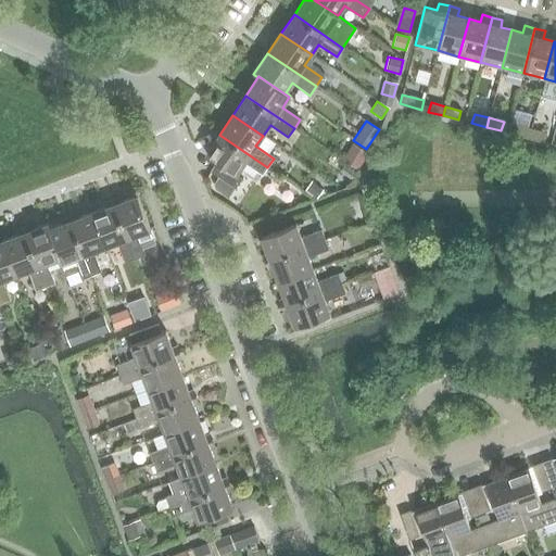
[(515,135),(530,138),(532,128),(518,124),(515,135)]
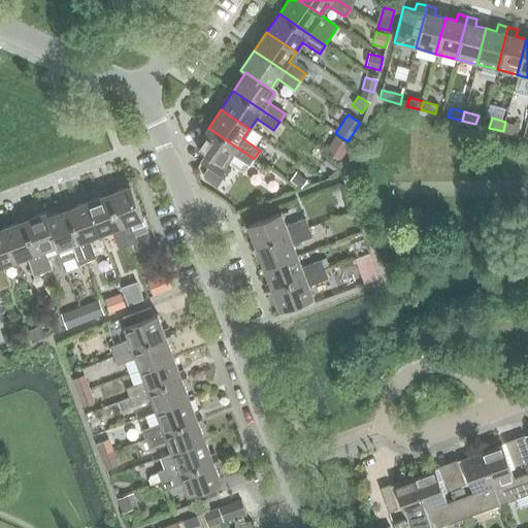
[(520,126),(505,122),(503,131),(517,135),(520,126)]
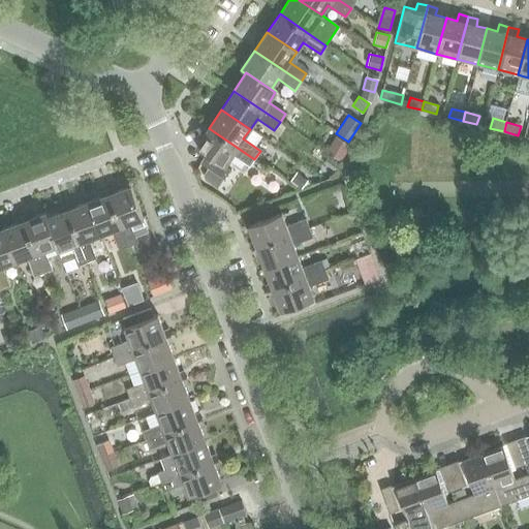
[(249,167),(254,159),(209,128),(195,147),(206,154),(199,163),(208,168),(223,179),(223,180),(230,170),(224,166),(231,156),(249,167)]
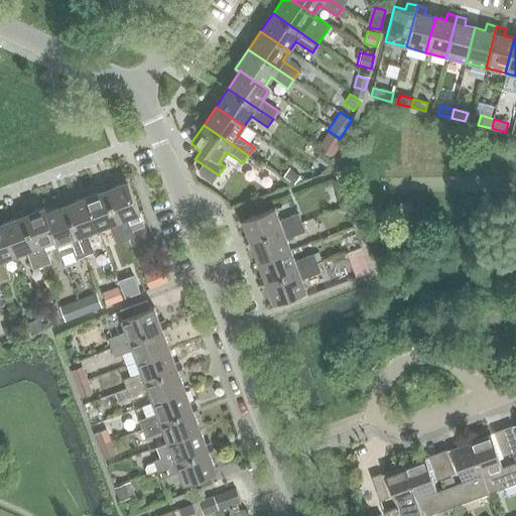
[(328,133),(323,141),(337,149),(341,141),(328,133)]
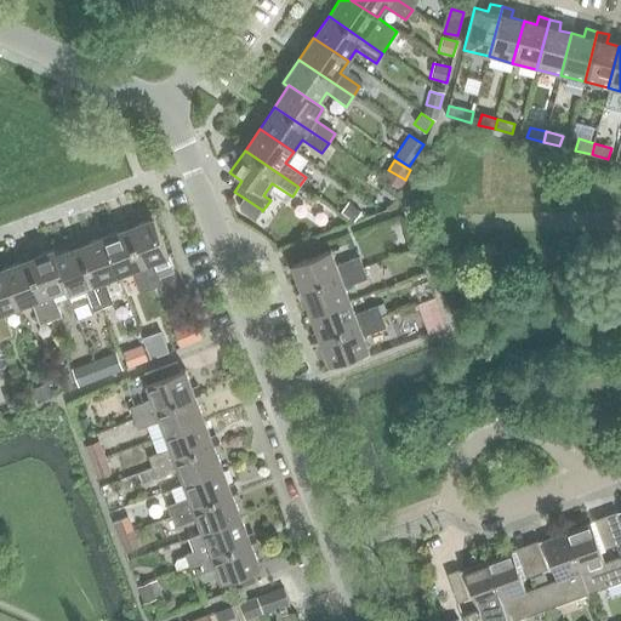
[(380,192),(393,201),(399,193),(386,183),(380,192)]
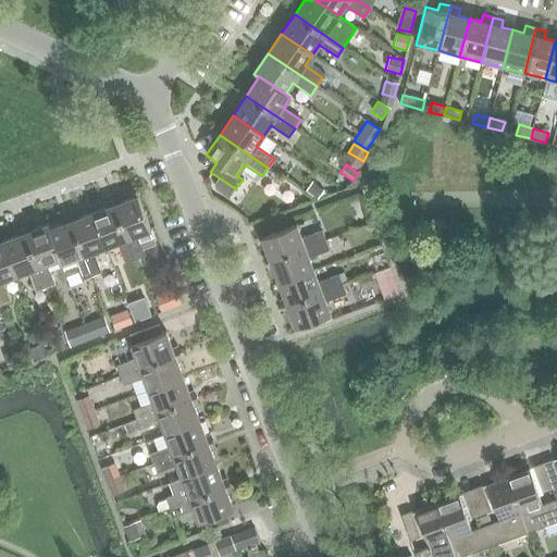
[(229,198),(235,188),(219,177),(214,185),(215,189),(229,198)]
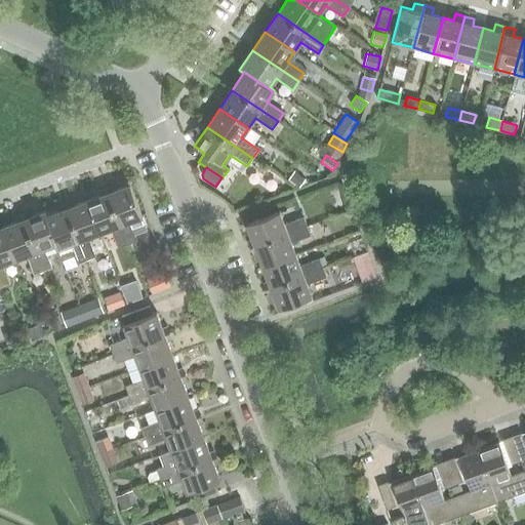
[(288,178),(299,187),(305,179),(293,171),(288,178)]
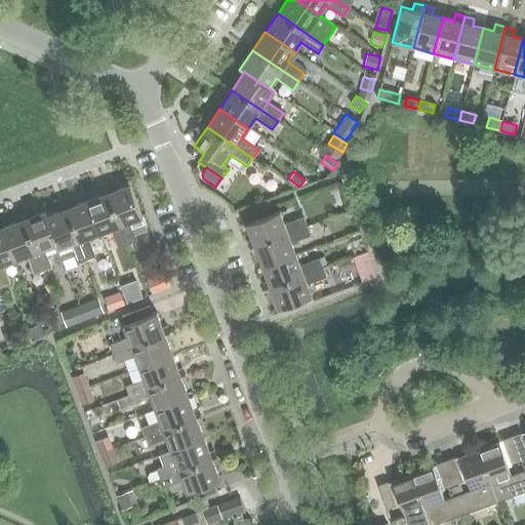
[(129,185),(108,193),(127,245),(136,241),(129,223),(142,217),(129,185)]
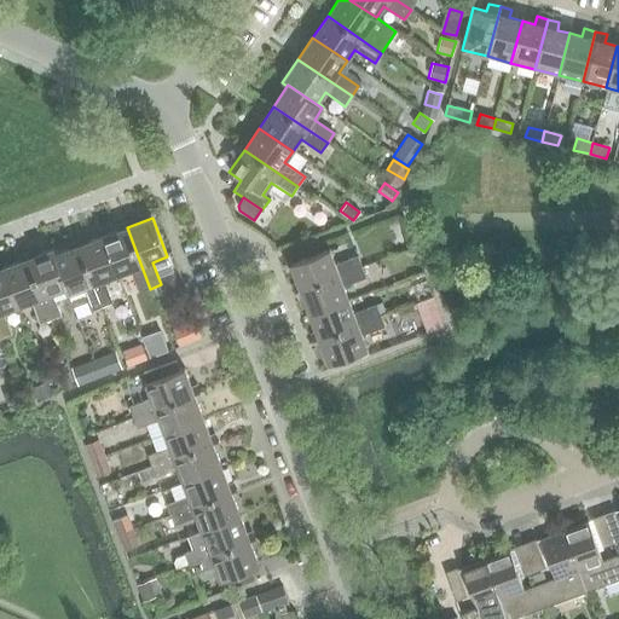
[(127,227),(103,237),(117,276),(131,271),(139,293),(150,289),(127,227)]
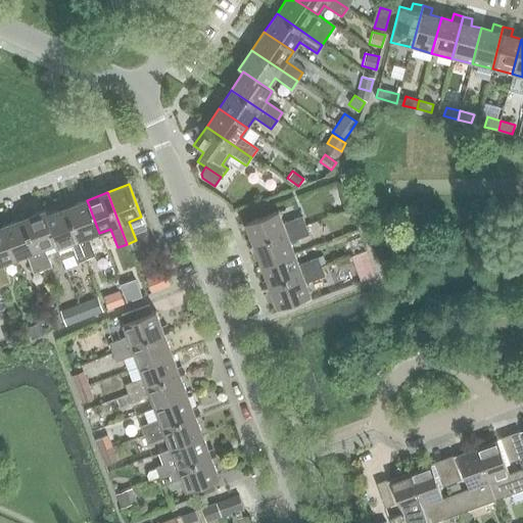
[(87,200),(65,207),(85,259),(95,256),(88,237),(99,233),(87,200)]
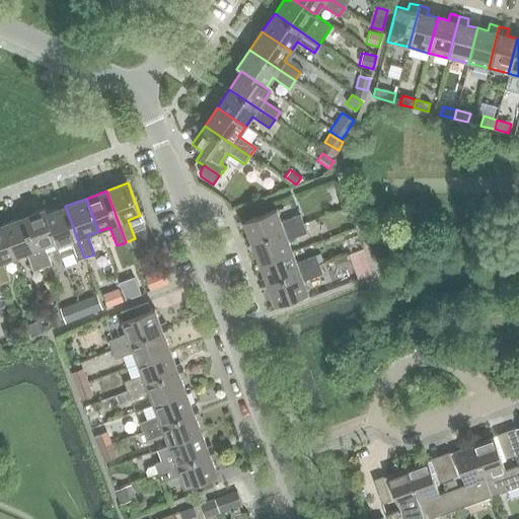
[(65,206),(46,214),(45,214),(56,241),(54,242),(56,246),(68,242),(75,262),(84,257),(65,206)]
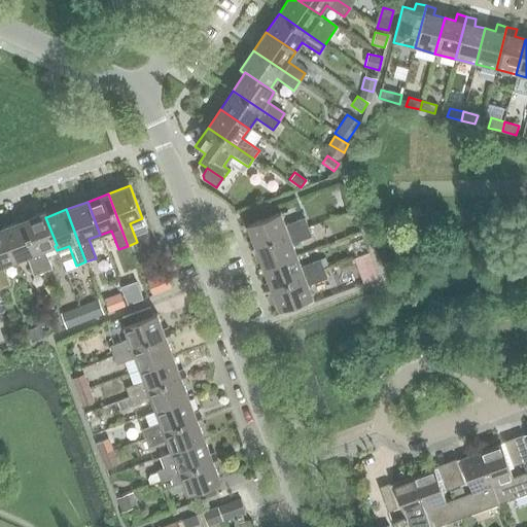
[(44,250),(55,246),(57,245),(45,217),(46,217),(45,212),(23,220),(42,273),(51,269),(44,250)]
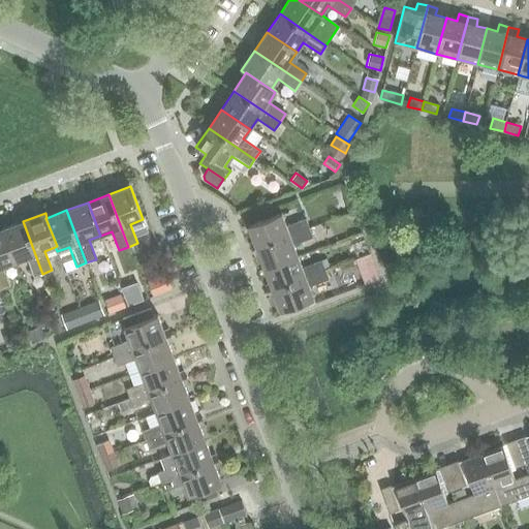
[(248,226),(256,248),(309,228),(305,219),(286,226),(281,213),(248,226)]
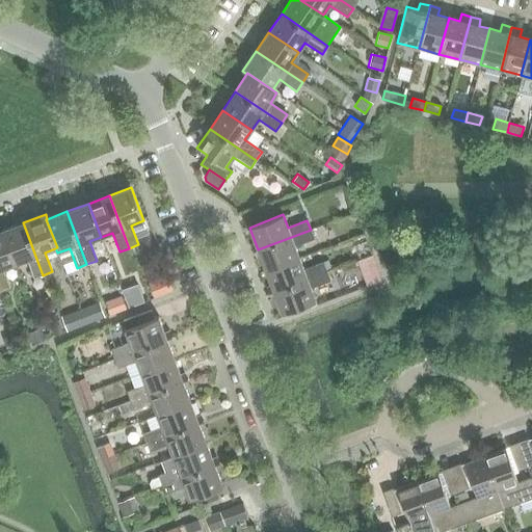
[(23,222),(2,231),(15,264),(26,260),(33,278),(43,275),(23,222)]
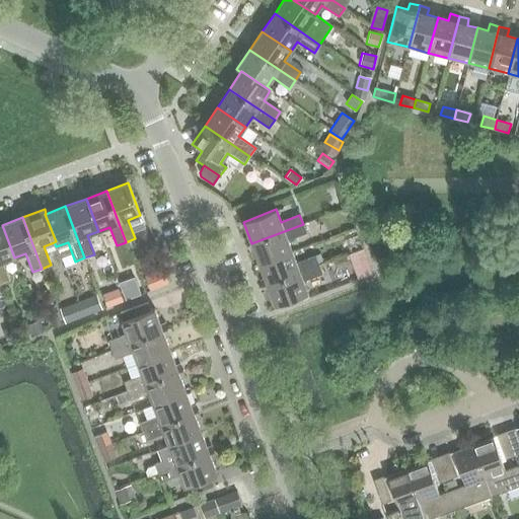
[(260,264),(292,251),(287,240),(306,233),(303,224),(251,243),(260,264)]
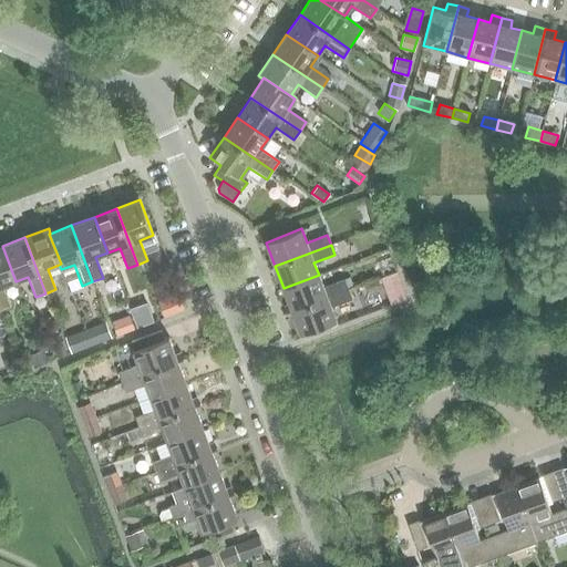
[(2,246),(0,246),(0,307),(1,310),(11,307),(3,286),(16,281),(2,246)]
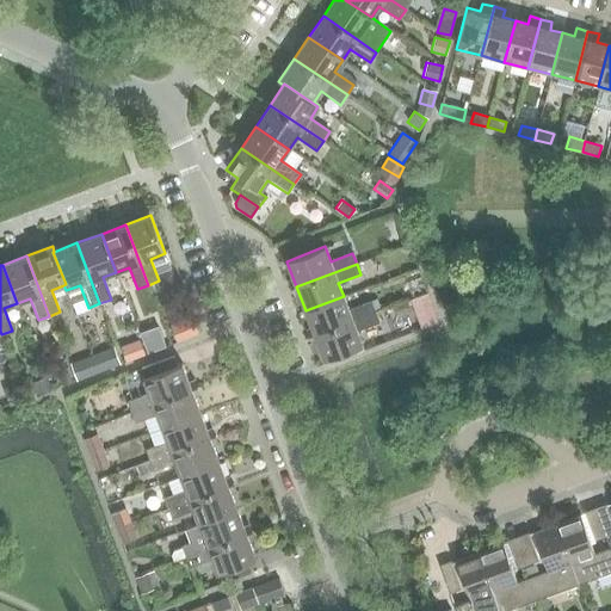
[(426,294),(409,300),(415,314),(432,308),(426,294)]
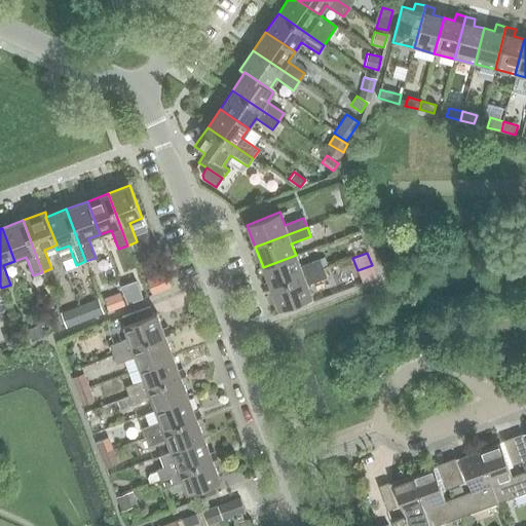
[(263,267),(270,288),(323,268),(320,259),(300,266),(296,255),(263,267)]
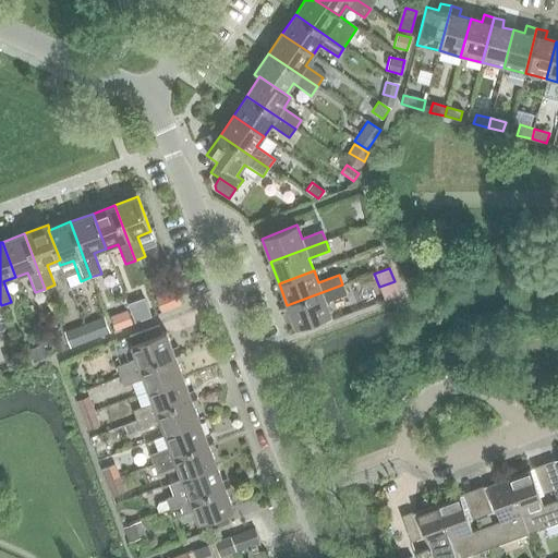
[(342,284),(287,305),(296,329),(330,315),(326,302),(346,294),(342,284)]
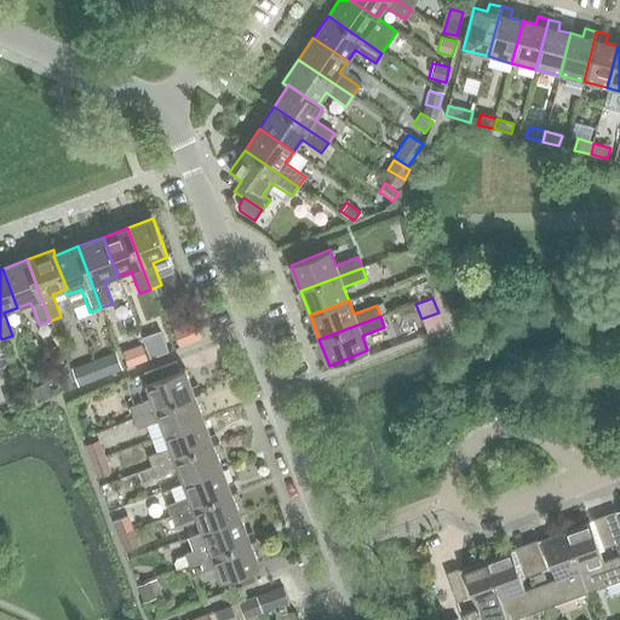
[(178,346),(202,338),(196,321),(172,331),(178,346)]
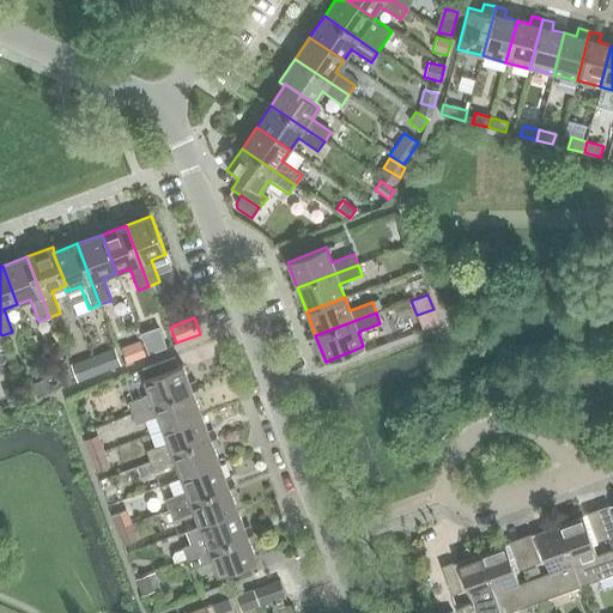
[(143,339),(147,353),(165,347),(161,333),(143,339)]
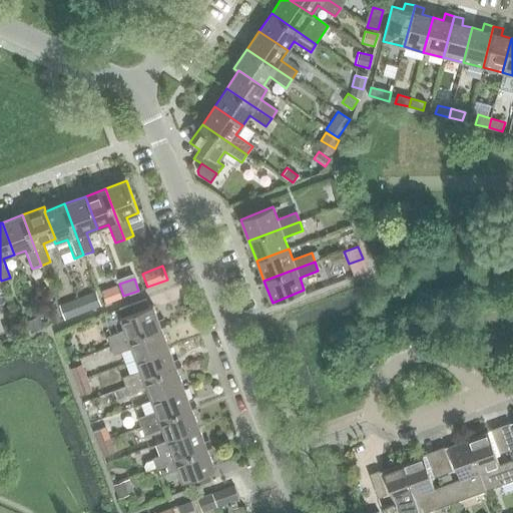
[(105,304),(121,298),(116,285),(100,291),(105,304)]
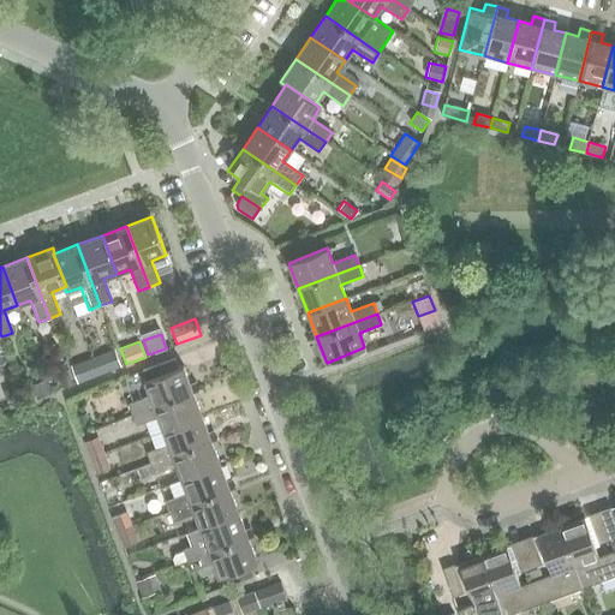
[(108,354),(94,360),(100,374),(113,369),(108,354)]
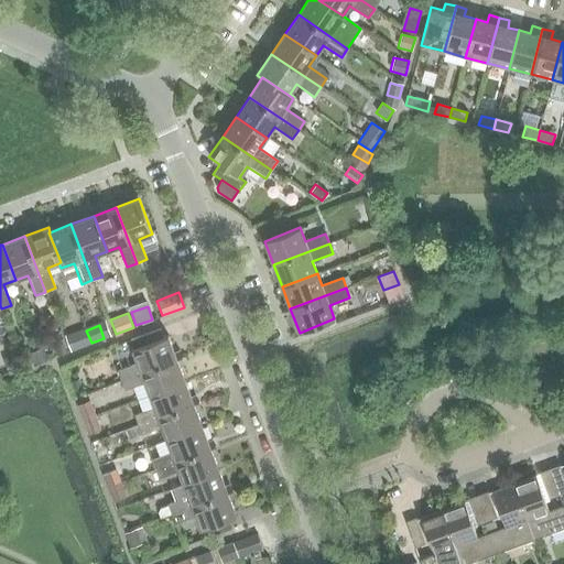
[(79,333),(67,338),(72,350),(85,346),(79,333)]
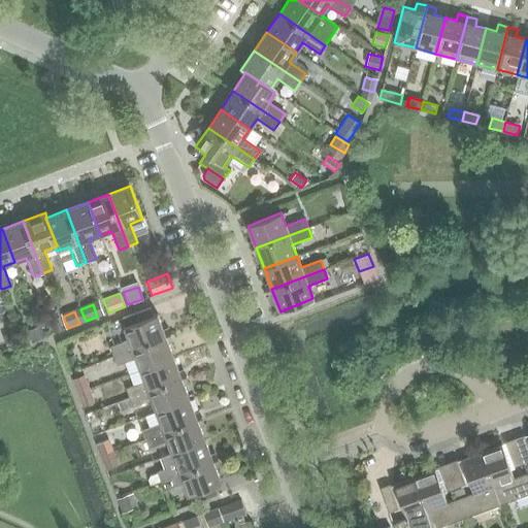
[(109,347),(112,356),(165,336),(157,315),(124,327),(129,339),(109,347)]
